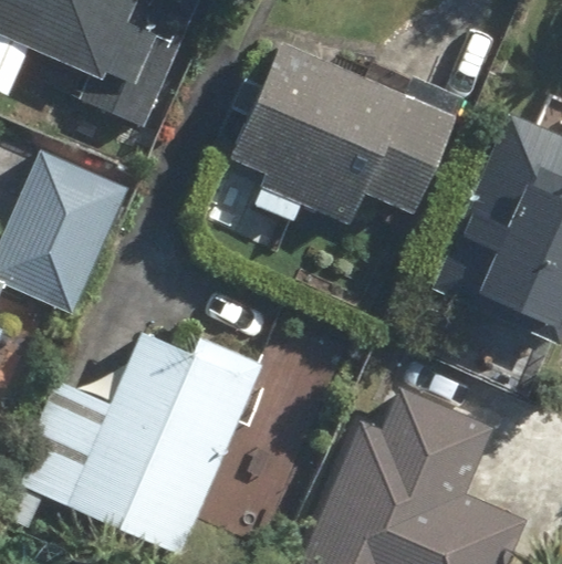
[(0,97),(9,101),(17,81),(146,133),(199,0),(0,0),(0,97)]
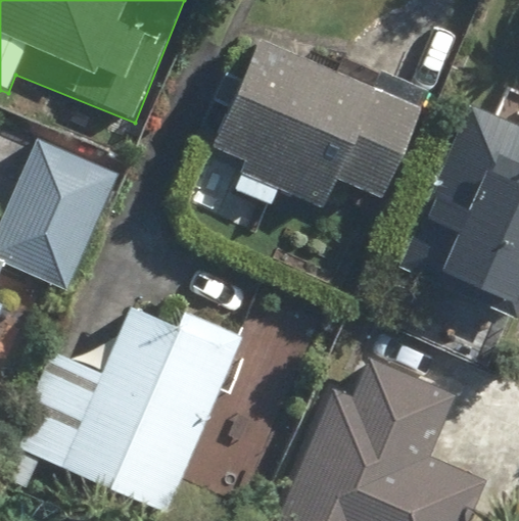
[(219,68),(205,101),(227,109),(210,150),(244,163),(233,191),(273,207),(279,192),(319,208),(331,177),(387,199),(425,105),(255,38),(239,78),(219,68)]
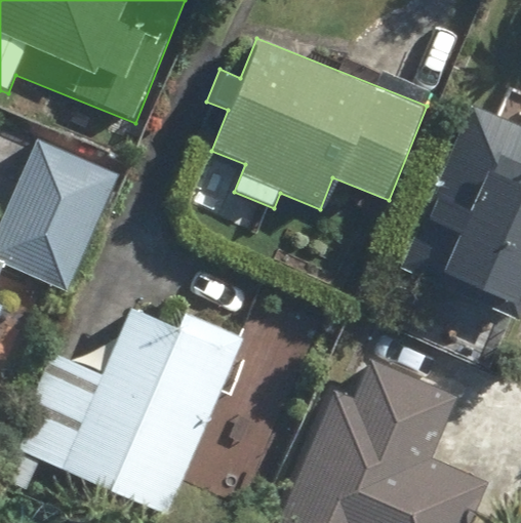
[(520,94),(510,91),(502,113),(468,99),(424,212),(461,227),(441,275),(520,307),(520,305),(520,94)]
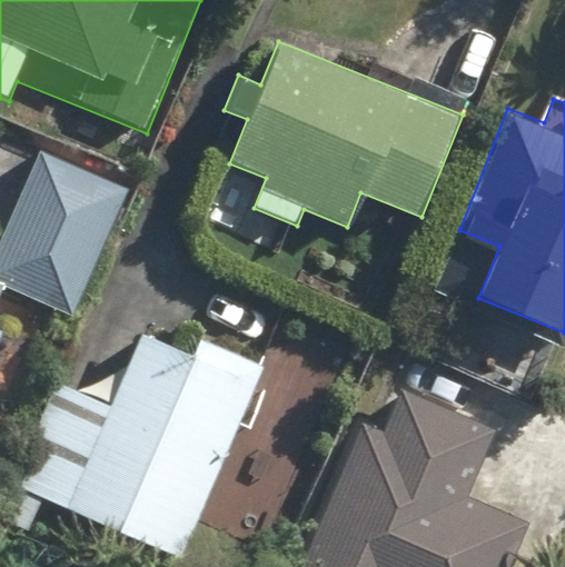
[(0,286),(76,319),(136,181),(43,141),(0,241),(0,286)]
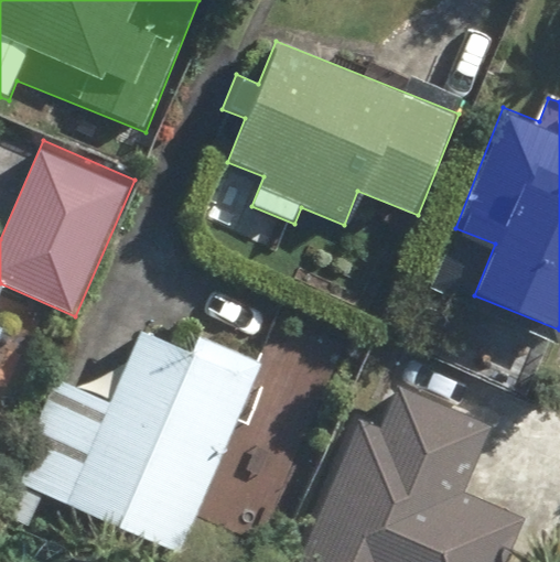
[(179,552),(261,366),(195,337),(189,352),(139,330),(107,402),(55,379),(11,478),(179,552)]
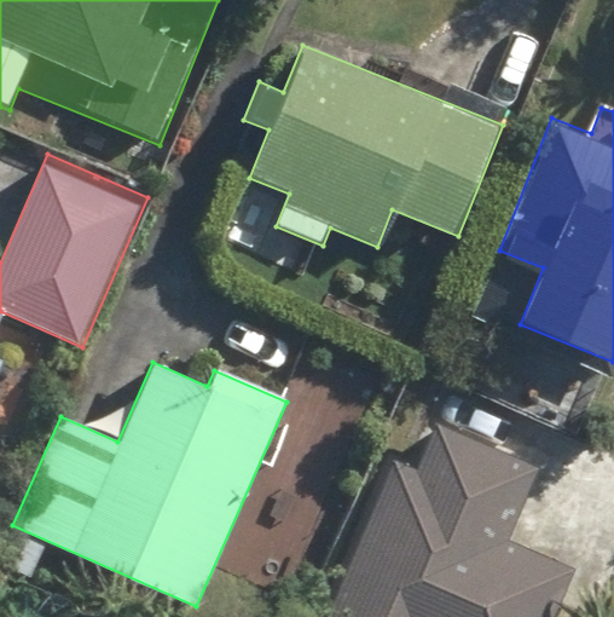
[(556,616),(577,572),(504,540),(537,463),(412,409),(320,616),(556,616)]
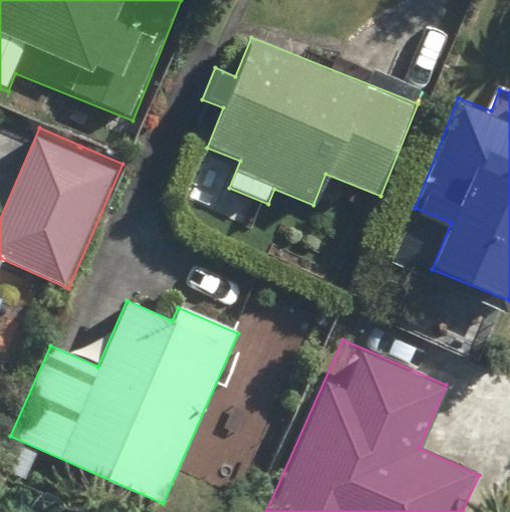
All buildings are outlined.
